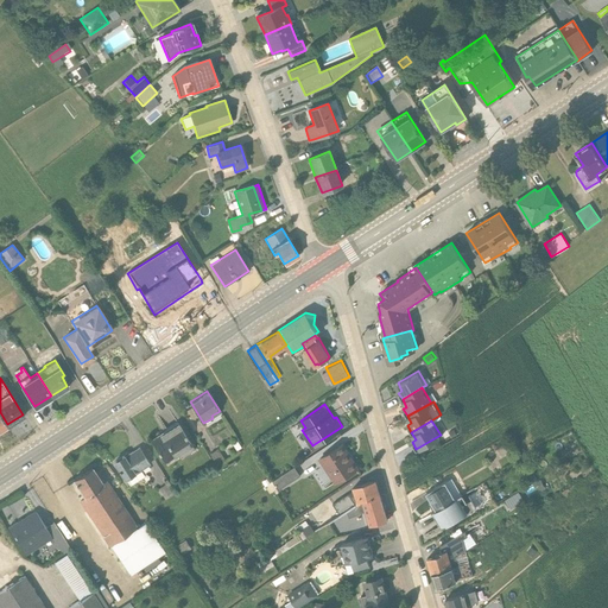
[(165,428),(150,437),(165,461),(181,451),(182,454),(192,447),(177,422),(166,429),(165,428)]
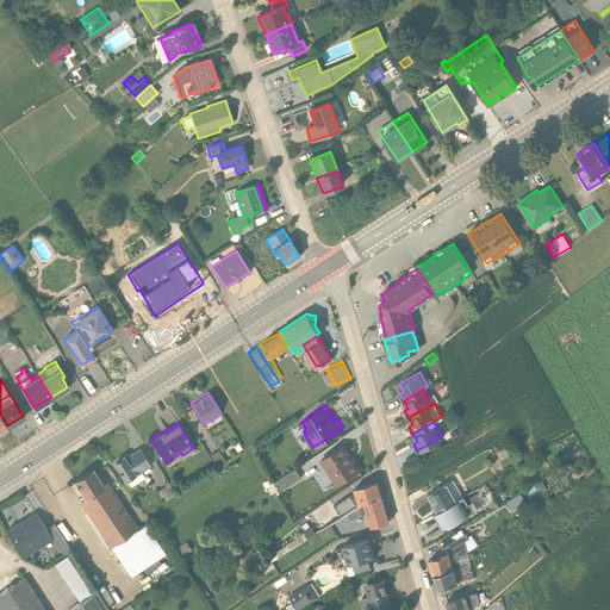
[(321,458),(336,481),(359,467),(343,443),(321,458)]
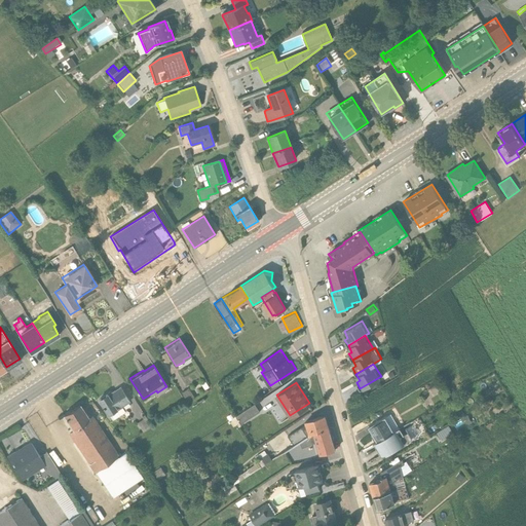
[(128,400),(119,385),(110,391),(107,393),(106,392),(98,398),(111,417),(124,410),(121,404),(128,400)]
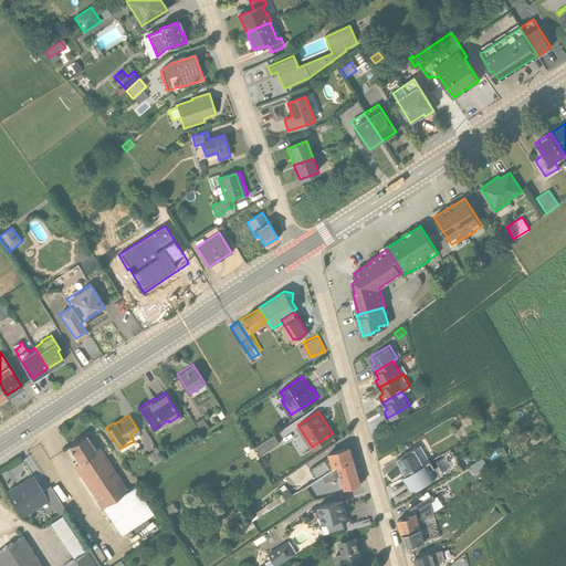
[(195,419),(201,430),(208,426),(207,423),(212,420),(209,416),(205,419),(201,415),(195,419)]
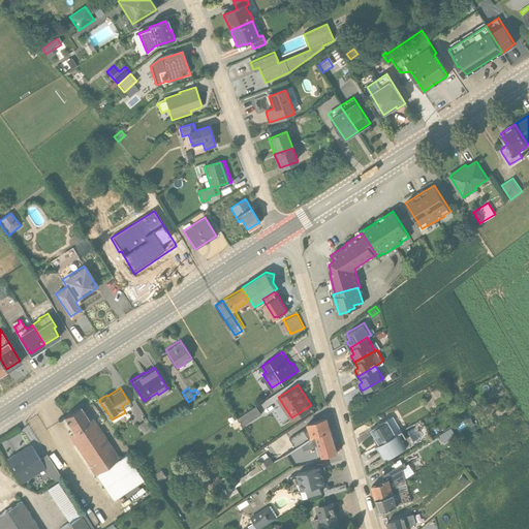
[(238,416),(243,423),(261,410),(256,403),(238,416)]
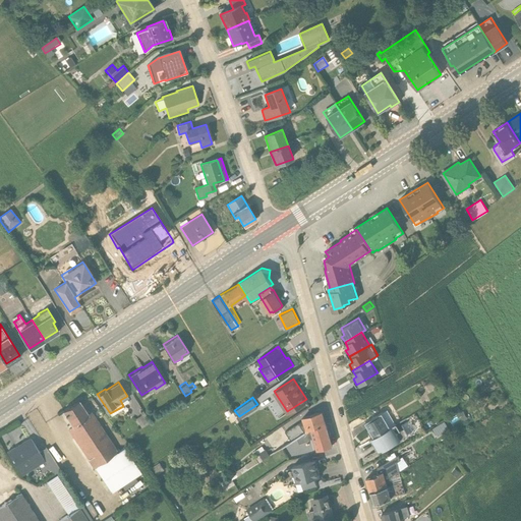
[(94,465),(111,489),(140,470),(123,444),(117,448),(92,409),(87,412),(77,398),(62,408),(71,423),(67,425),(66,426),(93,466),(94,465)]
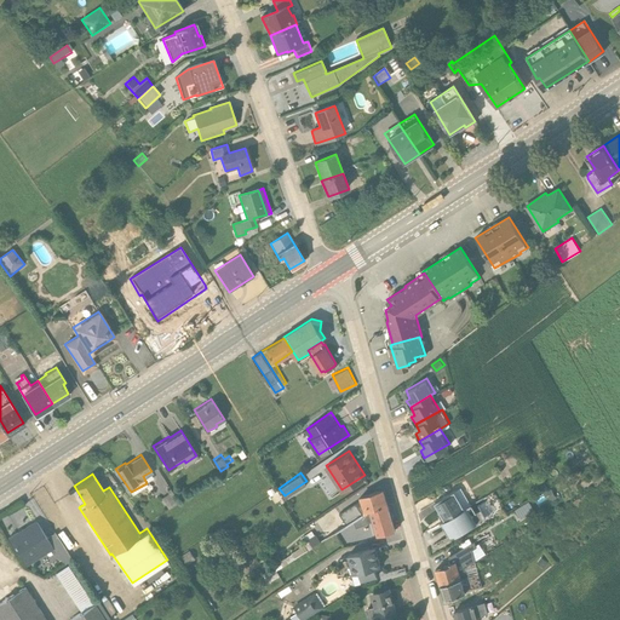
[(461,483),(435,499),(445,516),(440,518),(440,520),(471,500),(461,483)]
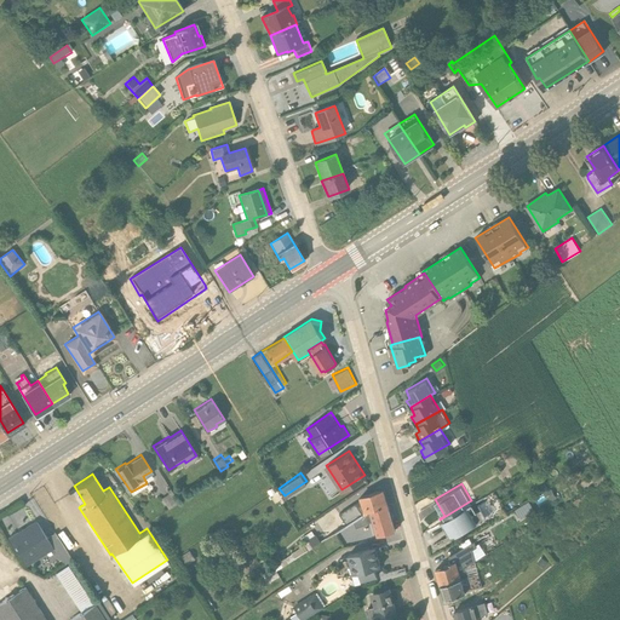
[(535,494),(540,501),(547,497),(549,499),(556,494),(551,484),(535,494)]
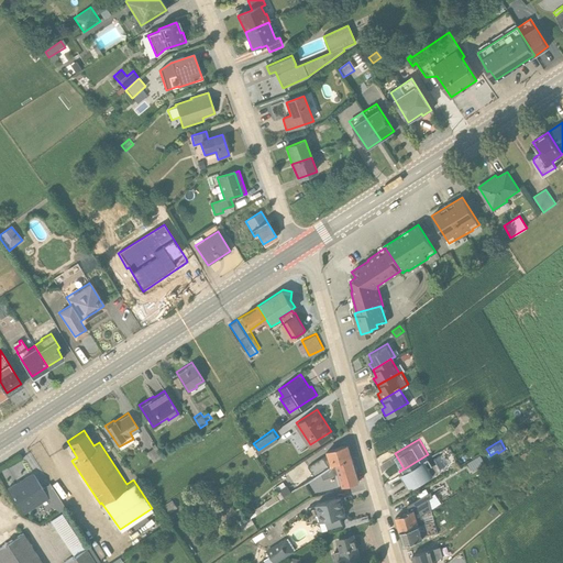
[(145,450),(152,460),(162,453),(154,441),(151,443),(152,445),(145,450)]
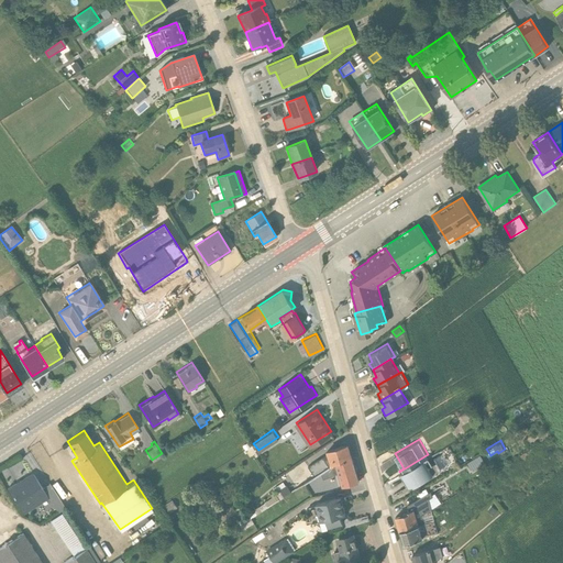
[(352,455),(348,441),(327,448),(328,451),(308,464),(315,473),(320,468),(330,463),(352,455)]
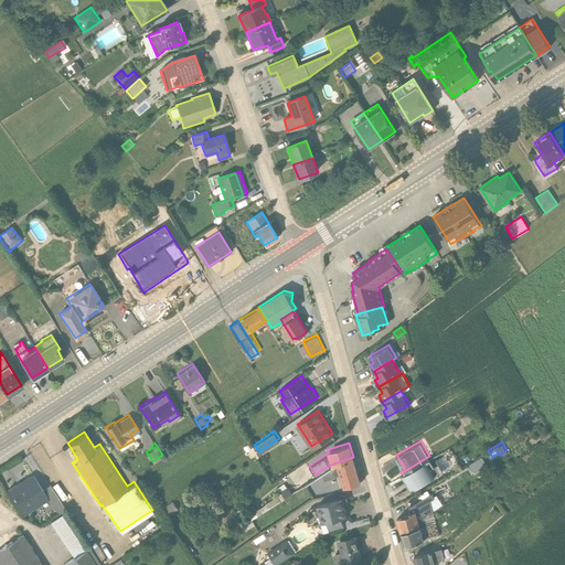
[(438,461),(443,468),(450,465),(444,452),(436,457),(438,461)]
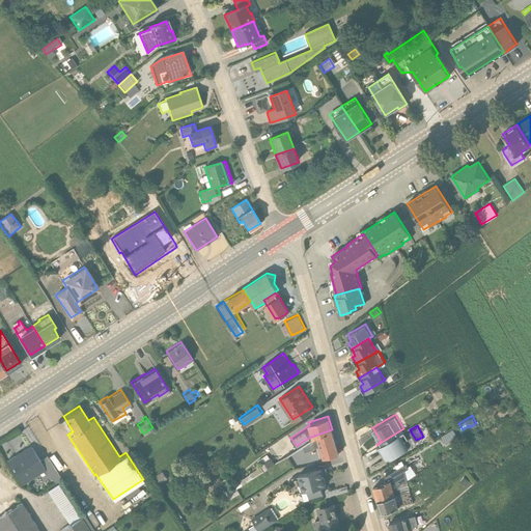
[(448,438),(457,431),(454,425),(444,431),(448,438)]
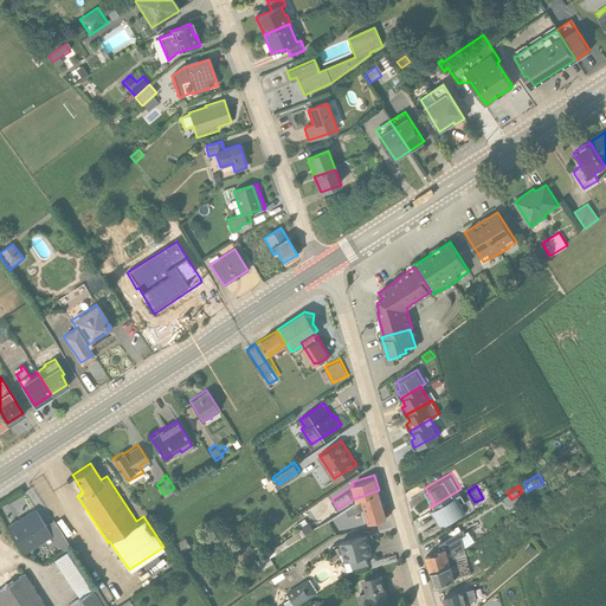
[(465,497),(461,489),(430,508),(438,522),(475,502),(470,495),(465,497)]
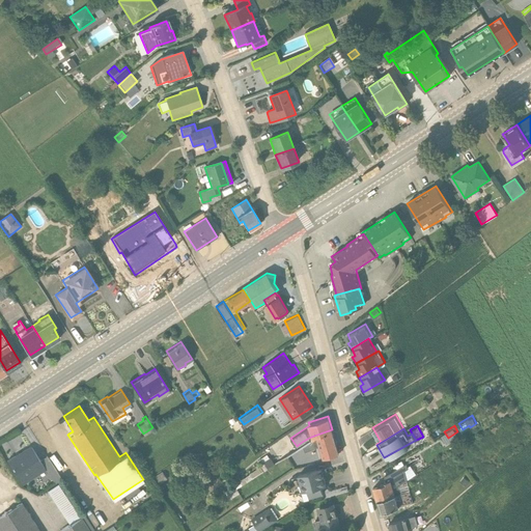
[(339,451),(332,429),(311,437),(302,442),(305,449),(319,444),(323,456),(339,451)]
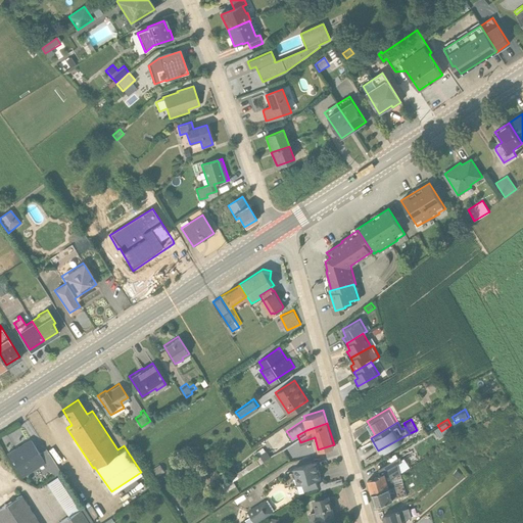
[(30,437),(6,452),(20,475),(44,461),(53,474),(60,470),(45,446),(38,452),(30,437)]
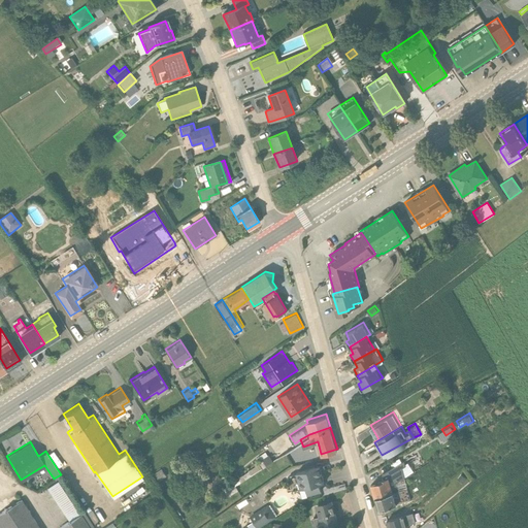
[(224,486),(227,490),(236,484),(235,483),(274,459),(269,452),(268,453),(266,449),(259,453),(261,457),(255,461),(256,463),(249,468),(250,469),(238,475),(239,476),(224,486)]
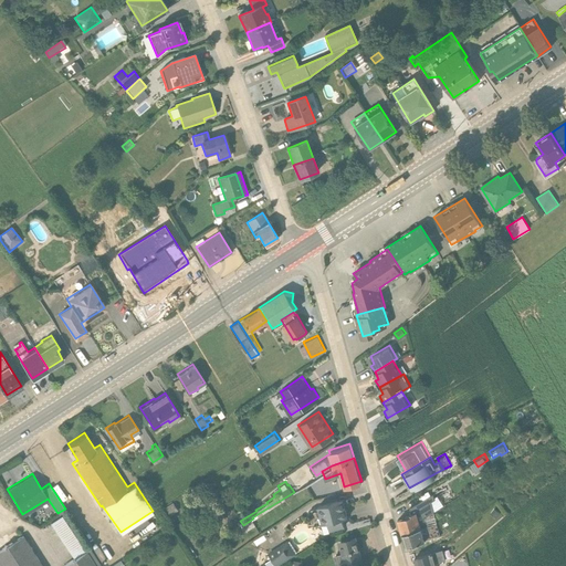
[(398,516),(402,531),(421,524),(428,523),(426,514),(432,510),(433,509),(430,499),(435,496),(432,492),(410,505),(411,511),(407,512),(407,514),(398,516)]
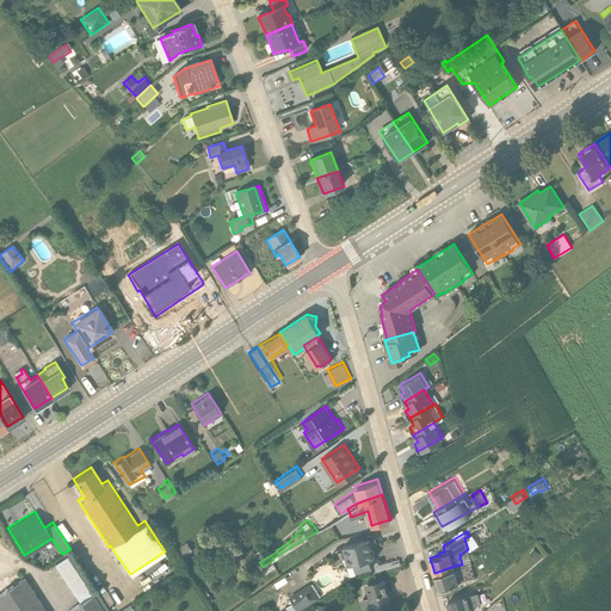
[(350,572),(371,565),(370,556),(375,555),(372,543),(368,544),(365,537),(343,543),(350,572)]
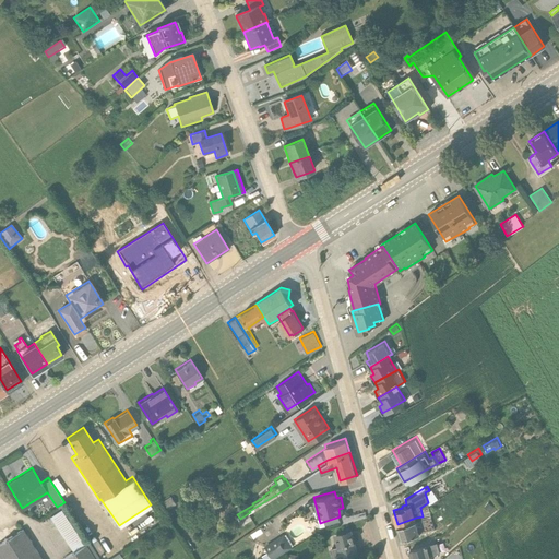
[(177,501),(171,494),(163,500),(167,508),(177,501)]
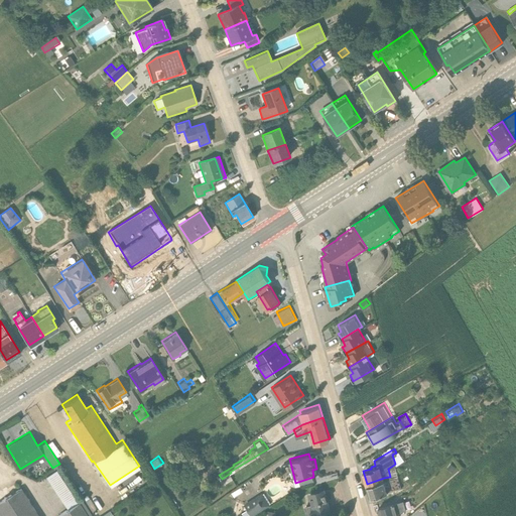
[(450,461),(446,466),(453,470),(456,465),(450,461)]
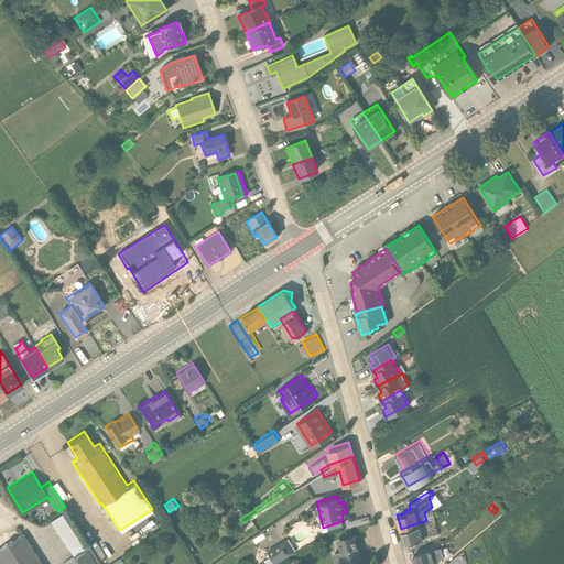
[(61,512),(50,519),(73,555),(62,562),(63,563),(94,563),(99,561),(89,545),(85,548),(61,512)]
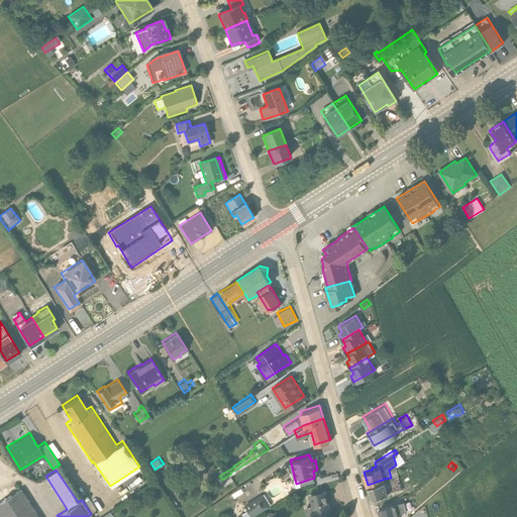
[(222,480),(224,483),(233,478),(231,474),(222,480)]
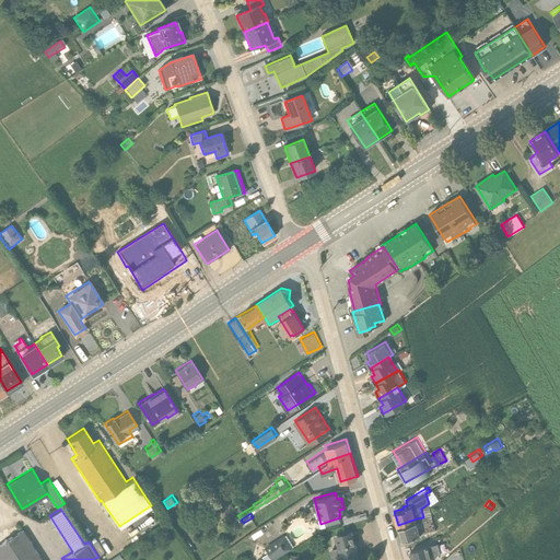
[(398,525),(401,537),(420,532),(419,525),(417,518),(398,525)]
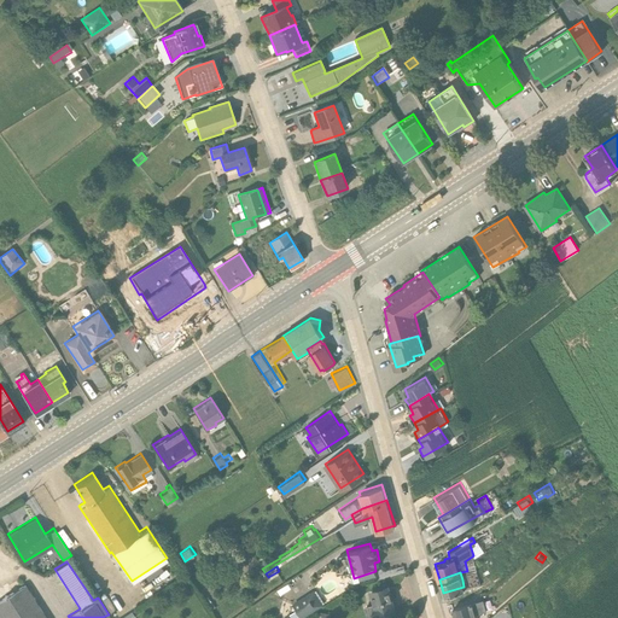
[(47,617),(24,582),(0,598),(0,617),(47,617)]
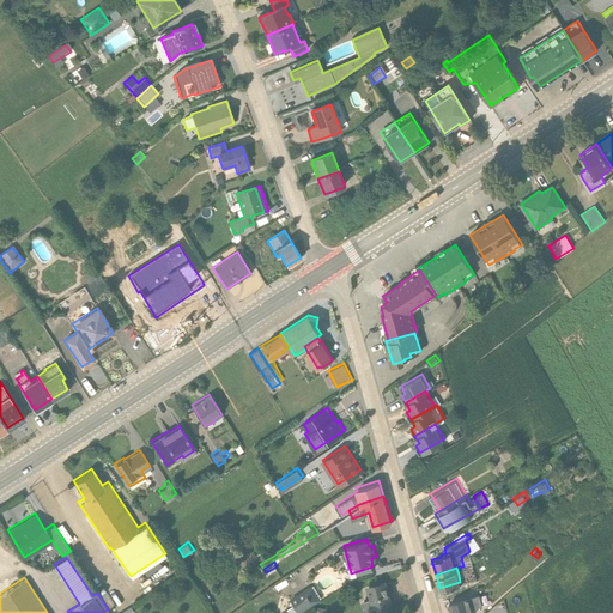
[(360,599),(364,611),(390,604),(387,592),(388,592),(387,584),(384,584),(383,578),(366,583),(370,595),(364,598),(360,599)]
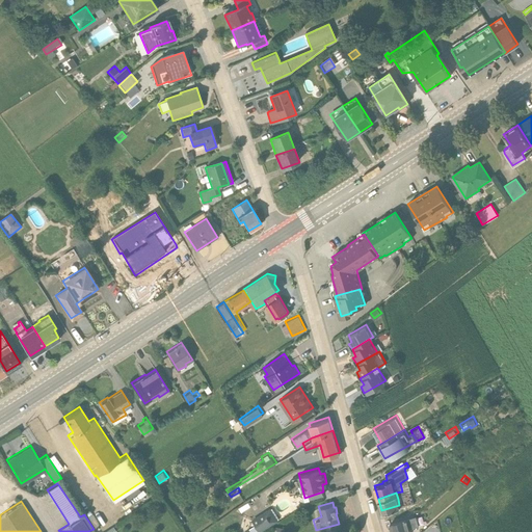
[(270,505),(269,505),(251,516),(256,523),(241,531),(258,531),(280,519),(270,505)]
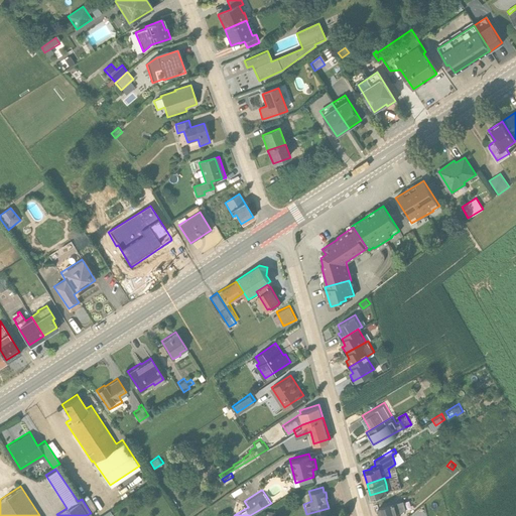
[(404,498),(378,506),(381,515),(394,515),(399,515),(397,510),(406,507),(404,498)]
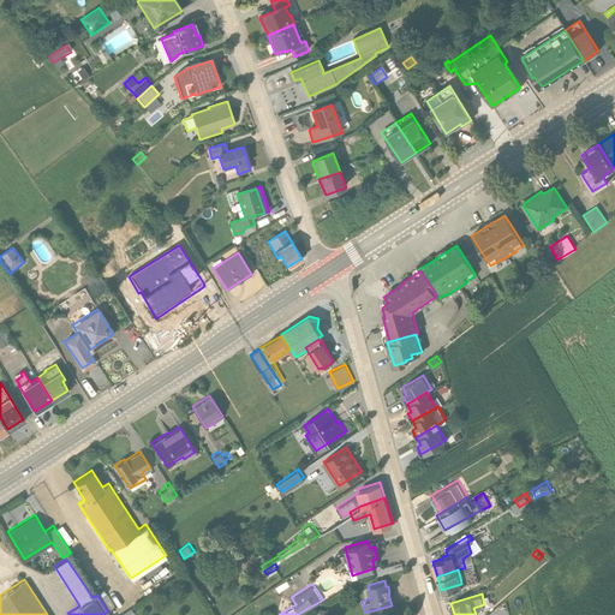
[(135,607),(133,604),(117,614),(129,614),(133,611),(132,608),(135,607)]
